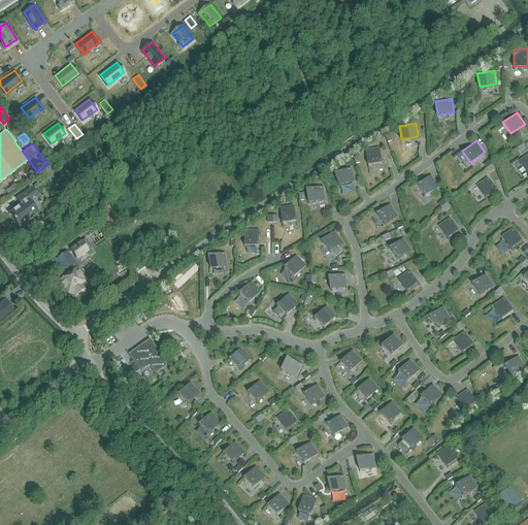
[(365,148),(368,164),(382,161),(380,144),(365,148)]
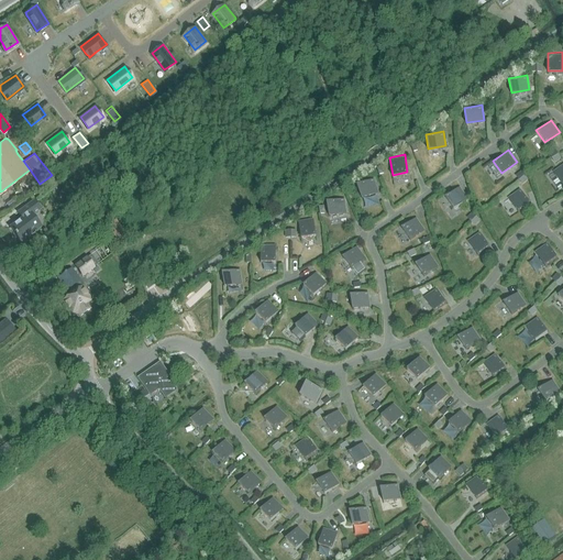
[(562,161),(552,169),(562,184),(562,183),(562,161)]
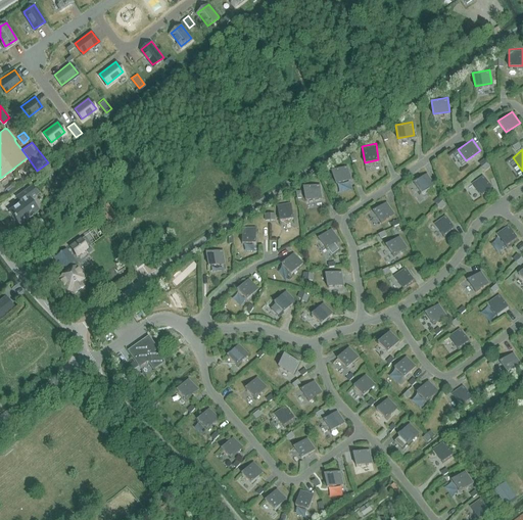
[(481,164),(485,169),(490,163),(486,159),(481,164)]
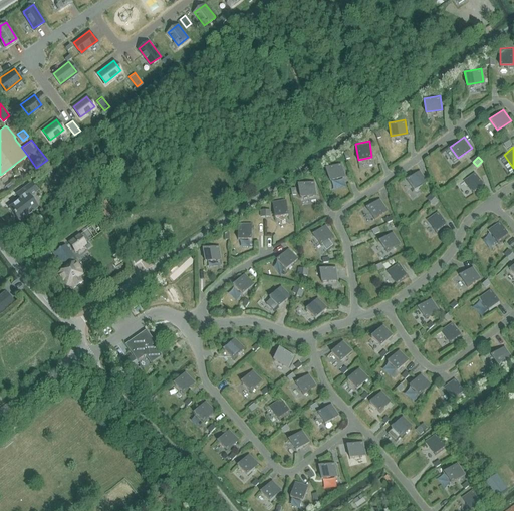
[(47,160),(36,168),(37,169),(42,165),(46,170),(51,166),(47,160)]
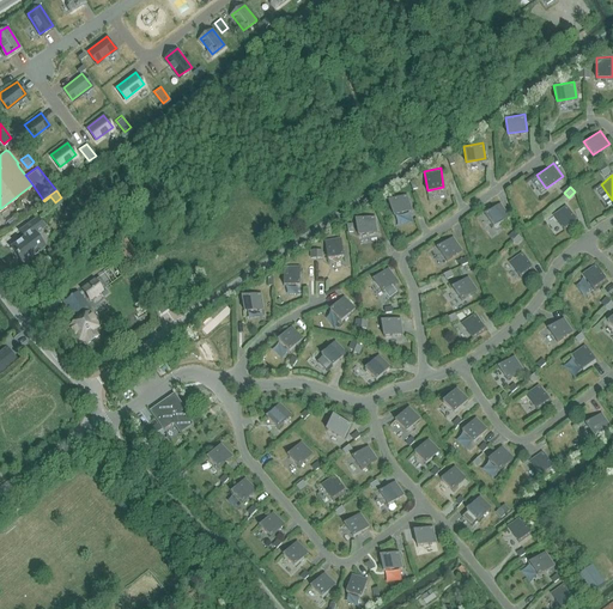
[(388,199),(394,214),(412,207),(407,192),(388,199)]
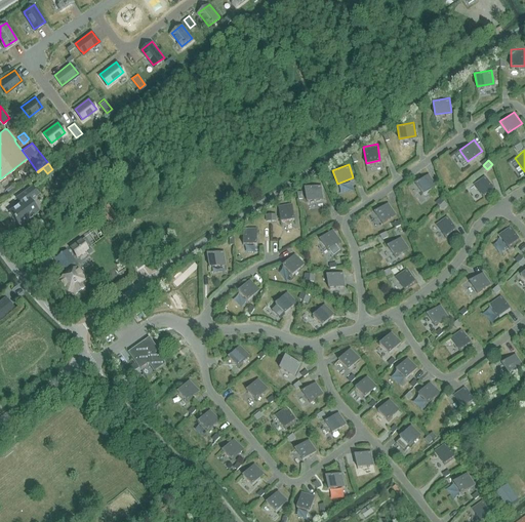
[(414,182),(422,193),(436,184),(429,172),(414,182)]
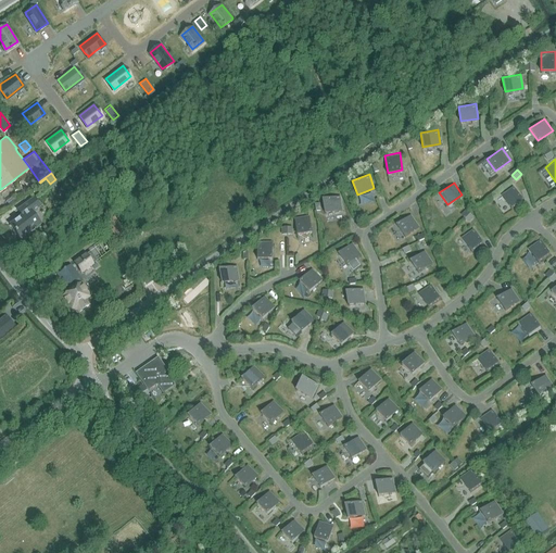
[(501,192),(512,208),(523,199),(513,185),(501,192)]
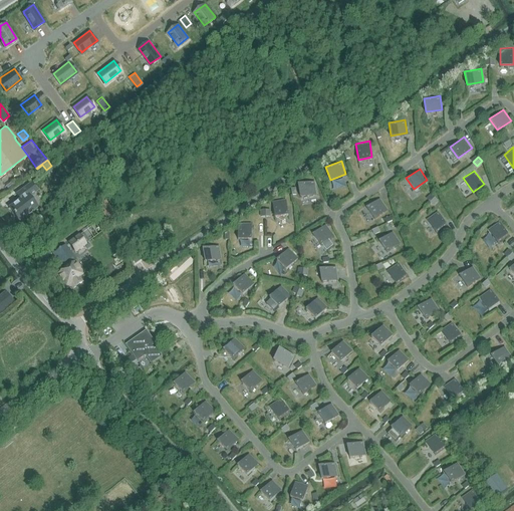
[(17,176),(7,183),(11,187),(20,181),(17,176)]
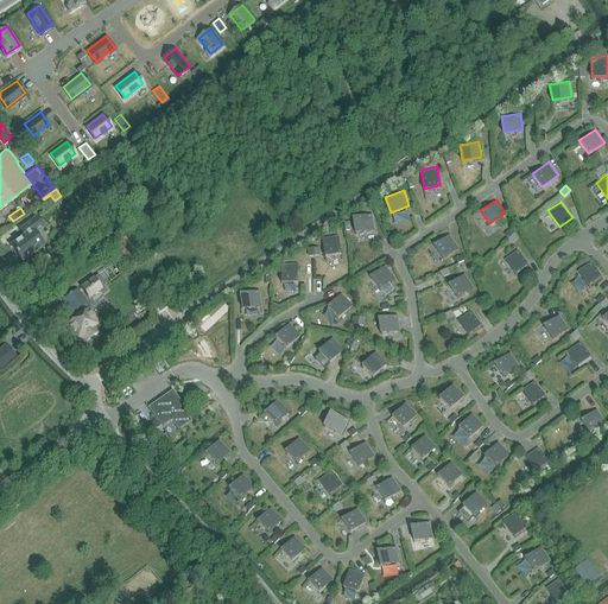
[(353,215),(353,216),(355,231),(374,228),(372,211),(353,215)]
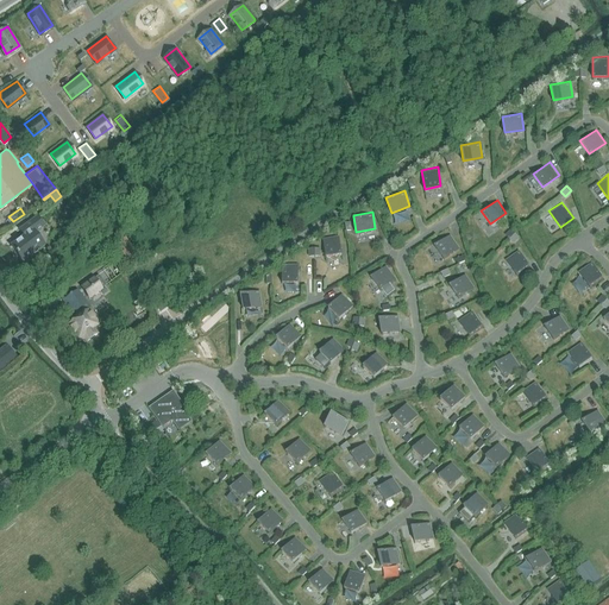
[(45,224),(37,213),(19,227),(24,233),(10,244),(22,259),(44,243),(36,231),(45,224)]
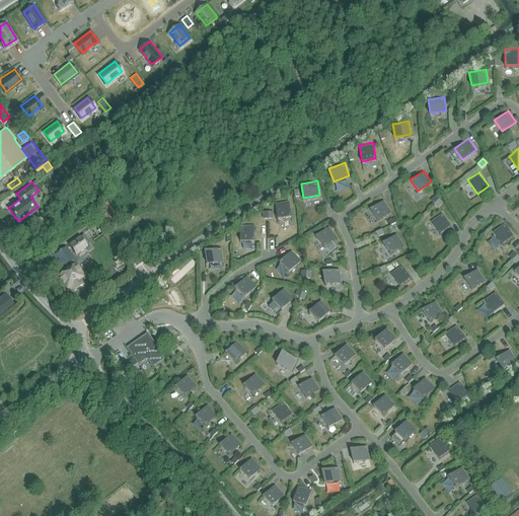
[(275,202),(277,218),(291,215),(288,199),(275,202)]
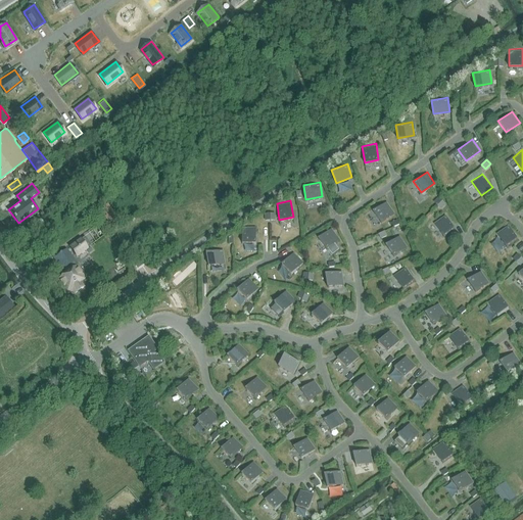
[(373,209),(381,221),(394,211),(386,200),(373,209)]
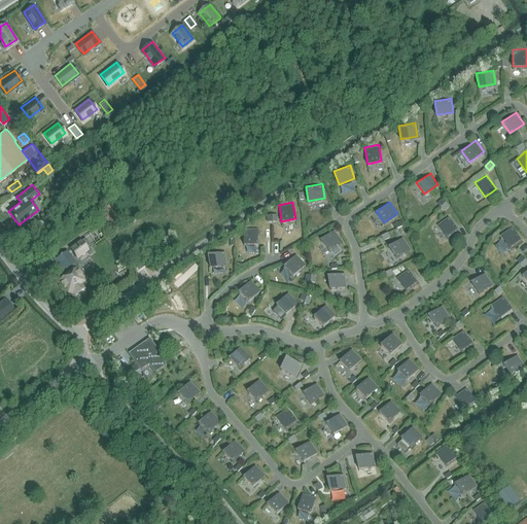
[(436,222),(447,237),(458,229),(451,219),(448,214),(436,222)]
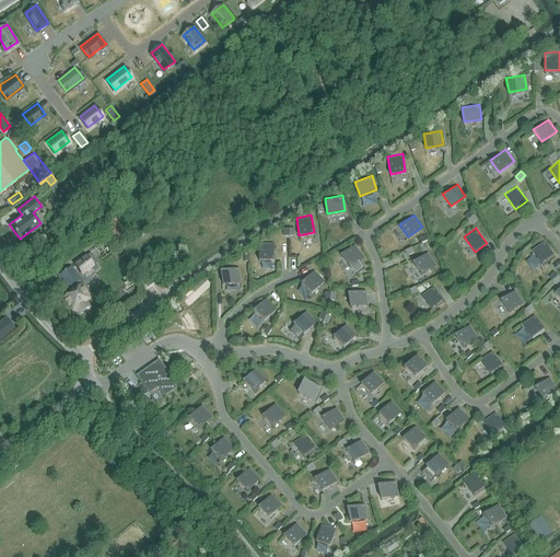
[(532,248),(543,263),(553,255),(544,240),(532,248)]
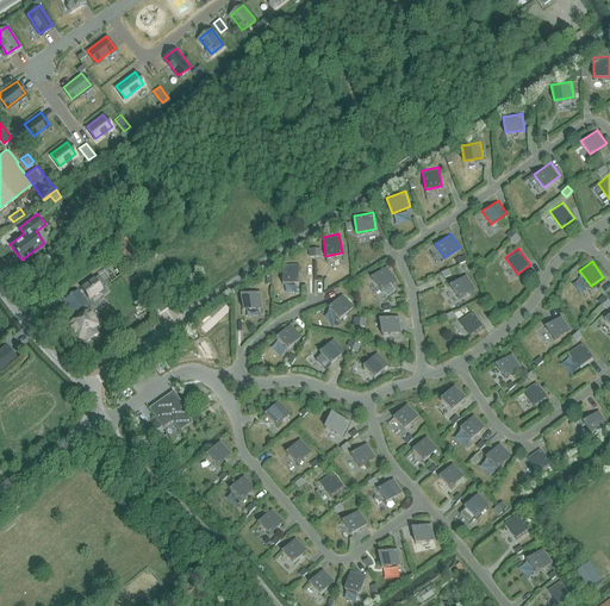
[(281,262),(282,282),(298,282),(298,262),(281,262)]
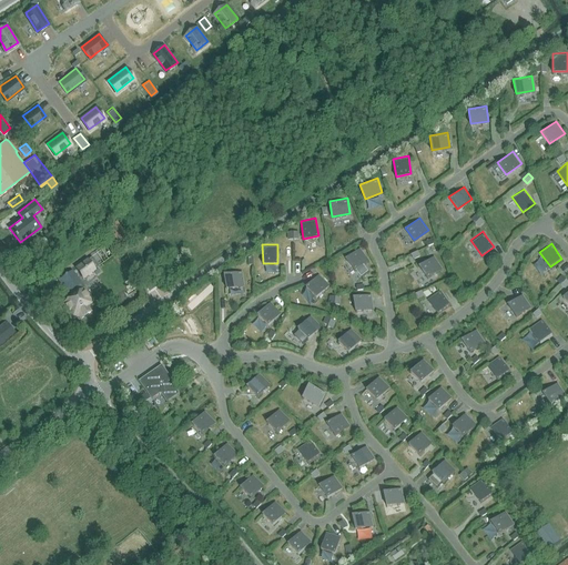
[(345,258),(354,269),(355,269),(362,275),(368,270),(363,263),(368,258),(359,246),(345,258)]
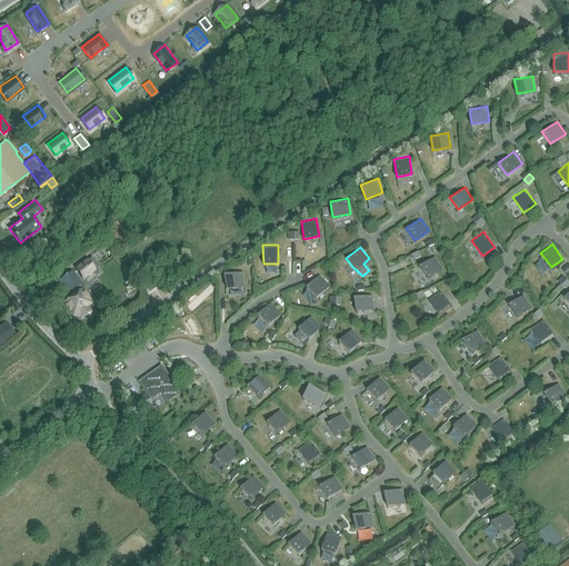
[(92,255),(88,258),(95,268),(99,265),(92,255)]
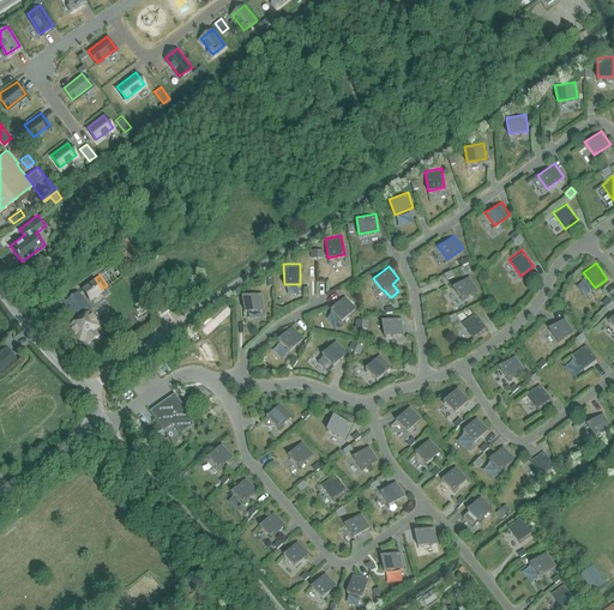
[(452,285),(462,299),(477,288),(468,275),(452,285)]
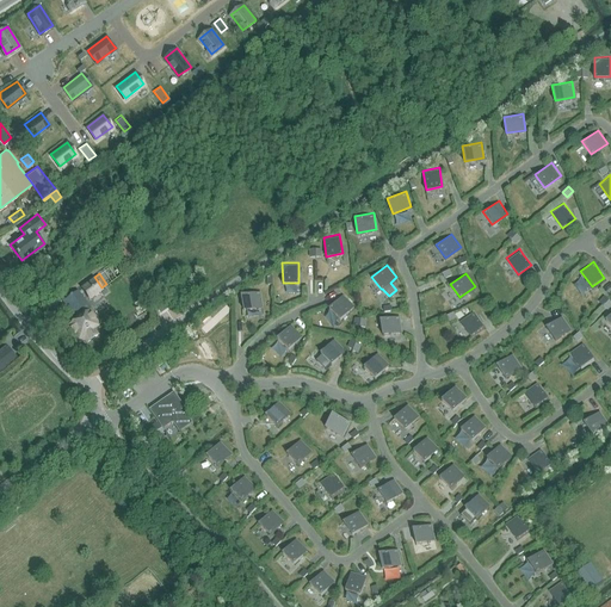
[(102,287),(94,277),(81,286),(90,296),(102,287)]
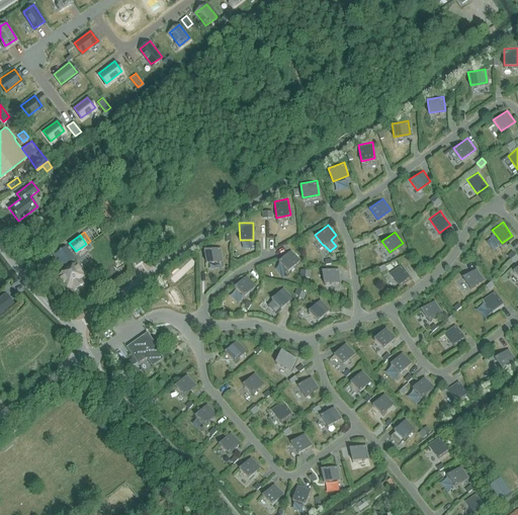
[(64,245),(52,253),(64,269),(60,272),(56,275),(61,282),(66,288),(71,285),(73,288),(82,282),(78,276),(83,272),(64,245)]
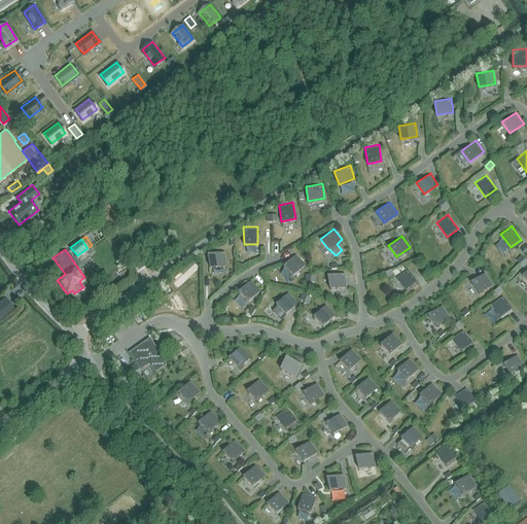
[(208,252),(210,267),(226,264),(224,250),(208,252)]
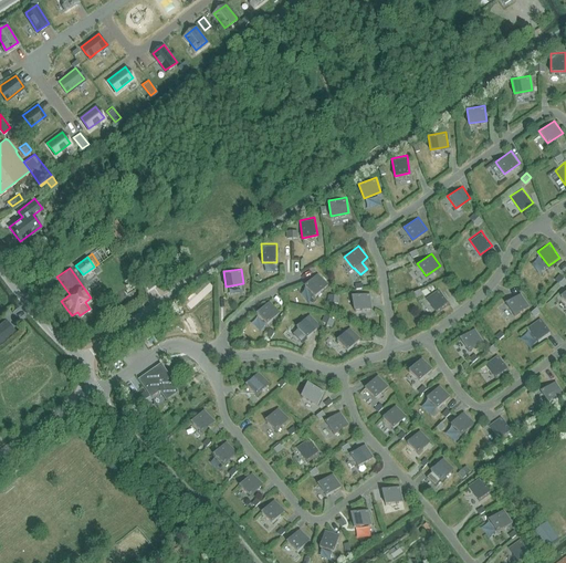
[(304,284),(315,295),(328,281),(326,280),(317,271),(304,284)]
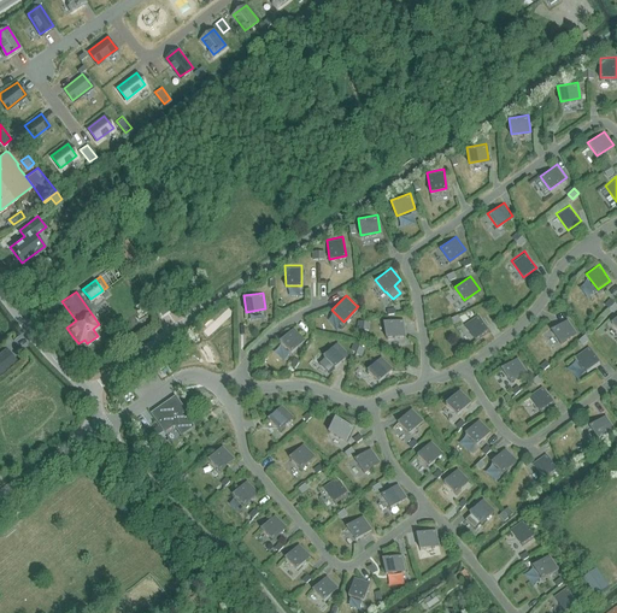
[(464,323),(475,339),(488,330),(479,316),(477,313),(464,323)]
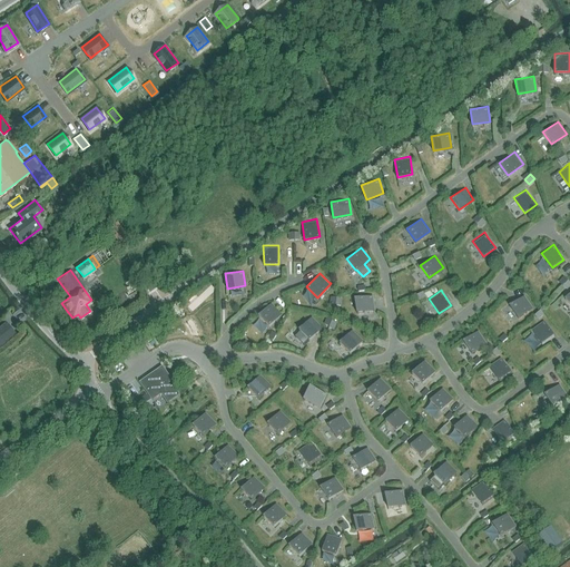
[(354,296),(356,311),(375,309),(373,293),(354,296)]
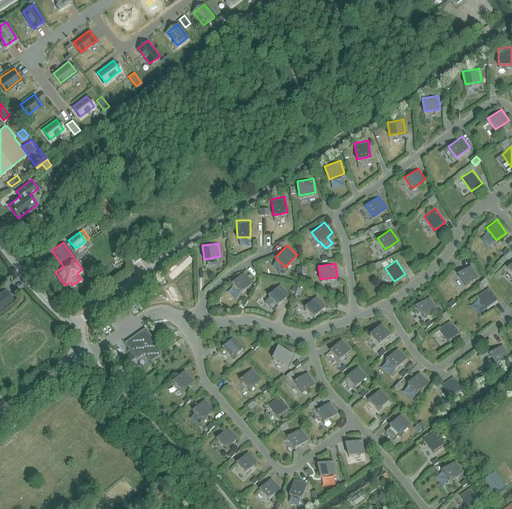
[(457,273),(465,284),(479,274),(471,263),(457,273)]
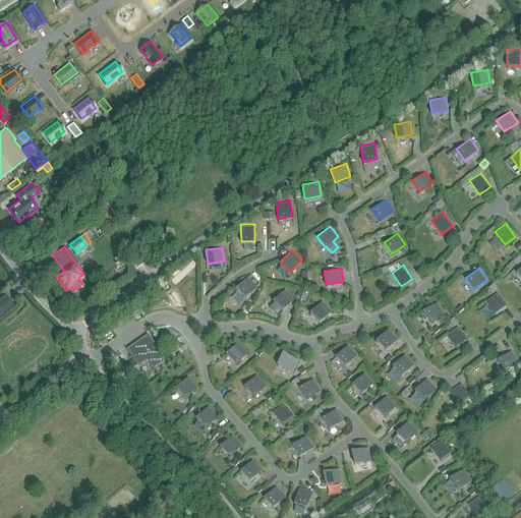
[(236,287),(246,297),(257,285),(247,275),(236,287)]
